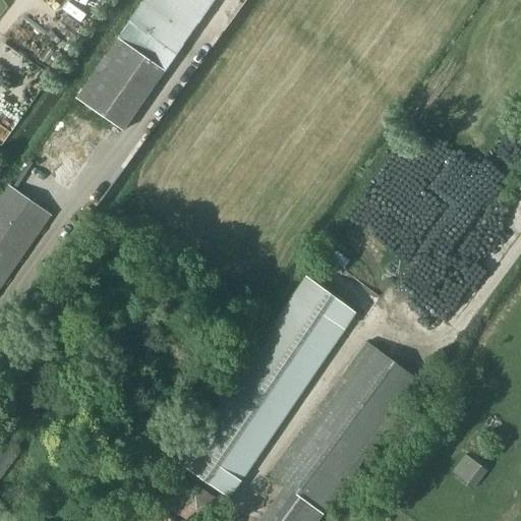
[(142,0),(117,38),(75,98),(122,130),(165,70),(177,52),(212,0),(142,0)]
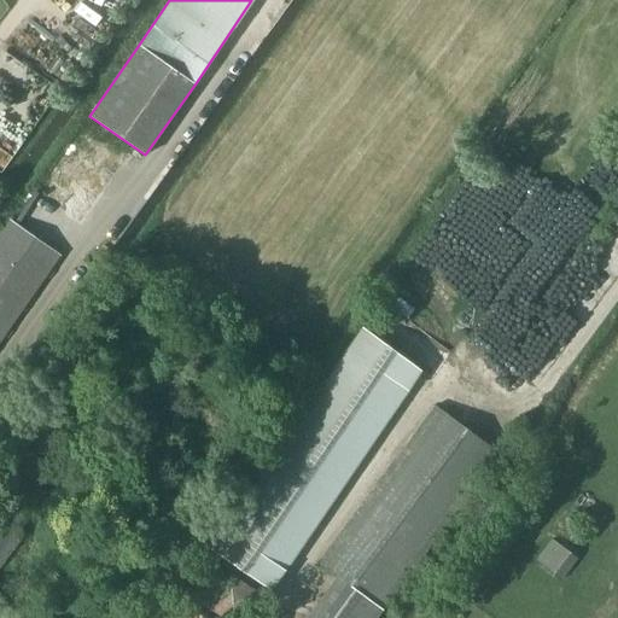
[(11,220),(0,234),(0,340),(60,255),(11,220)]
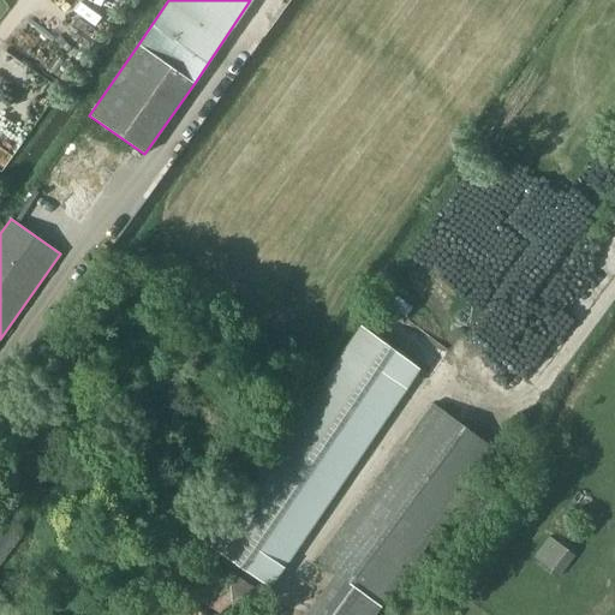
[(270,587),(419,370),(358,328),(209,547),(270,587)]
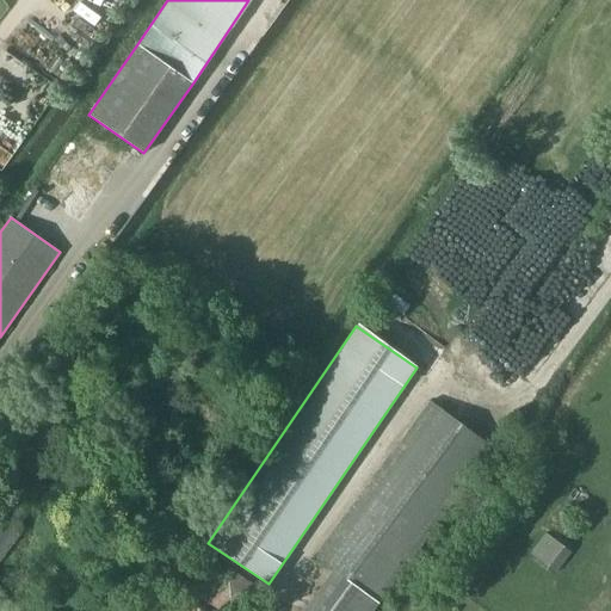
[(315,556),(334,571),(303,610),(371,610),(493,449),(431,402),(315,556)]
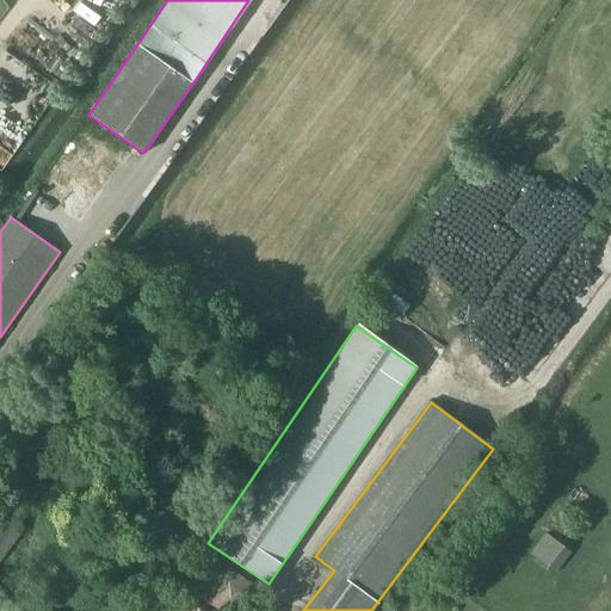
[(0,495),(23,513),(42,487),(16,468),(0,489),(0,495)]
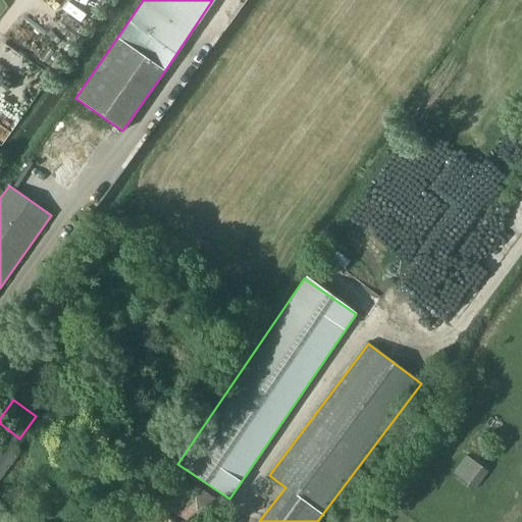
[(0,478),(20,451),(0,436),(0,478)]
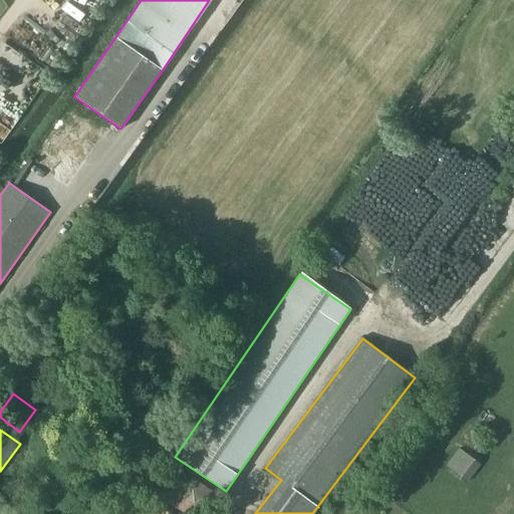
[(446,467),(468,483),(482,465),(460,449),(446,467)]
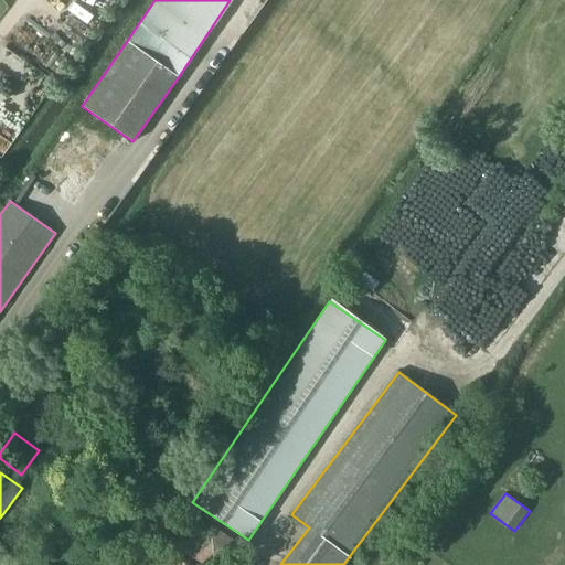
[(213,522),(190,553),(206,564),(226,564),(243,544),(213,522)]
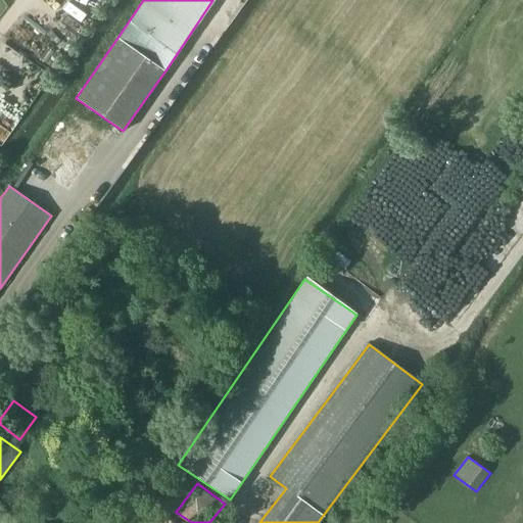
[(155,513),(147,522),(175,522),(152,507),(150,509),(155,513)]
